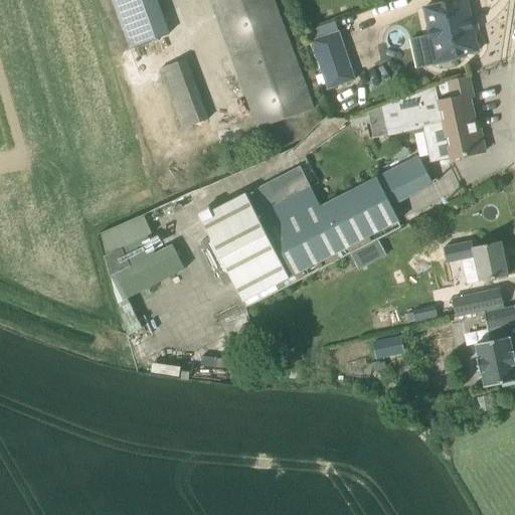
[(111,0),(129,49),(168,37),(154,0),(111,0)]
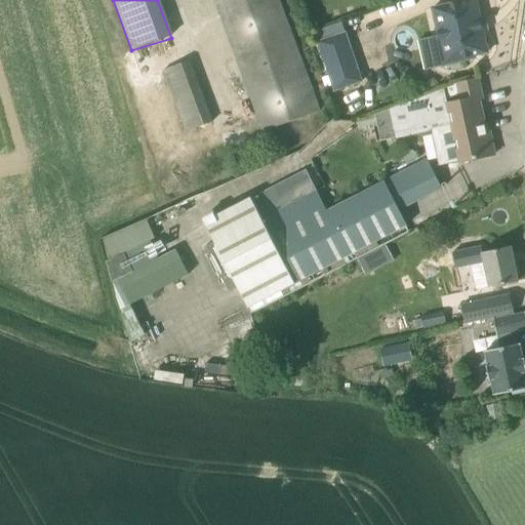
[(214,0),(264,131),(320,111),(278,0),(214,0)]
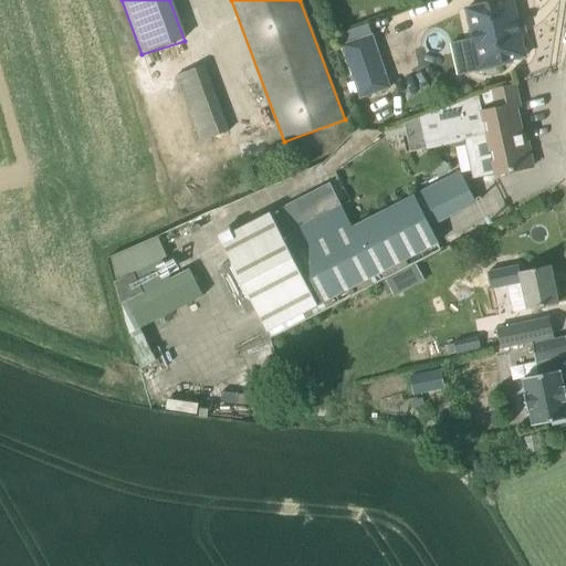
[(493,63),(494,67),(511,63),(510,60),(525,56),(512,0),(502,0),(465,9),(472,39),(480,37),(486,64),(493,63)]
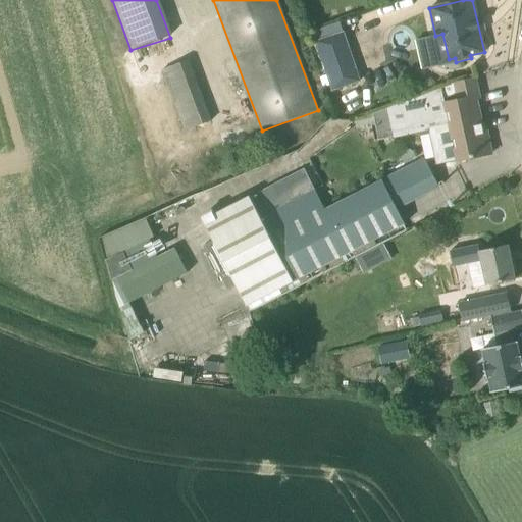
[(314,29),(317,39),(343,30),(338,19),(314,29)]
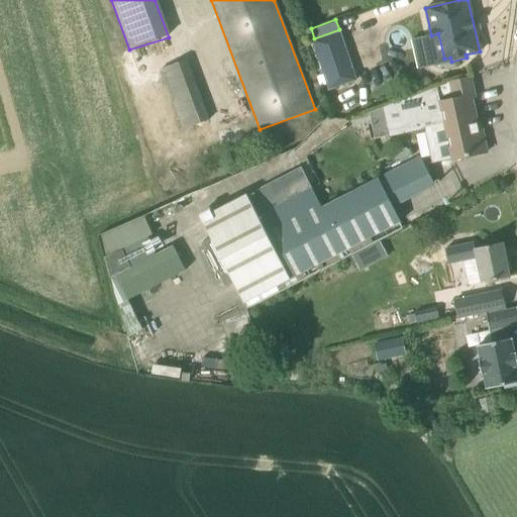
[(314,38),(310,40),(328,91),(357,80),(339,29),(314,38)]
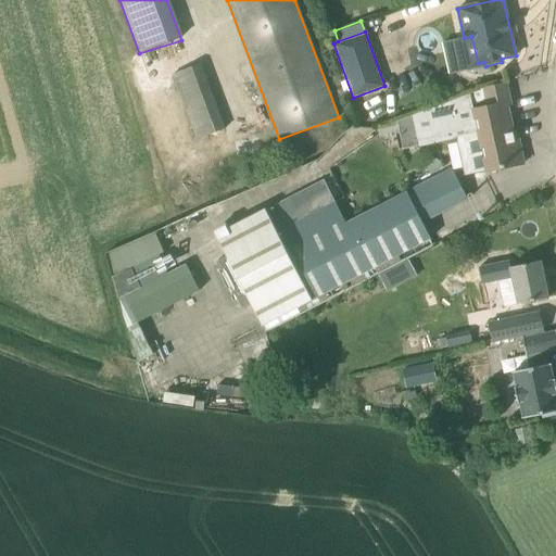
[(198,138),(225,129),(201,64),(174,74),(198,138)]
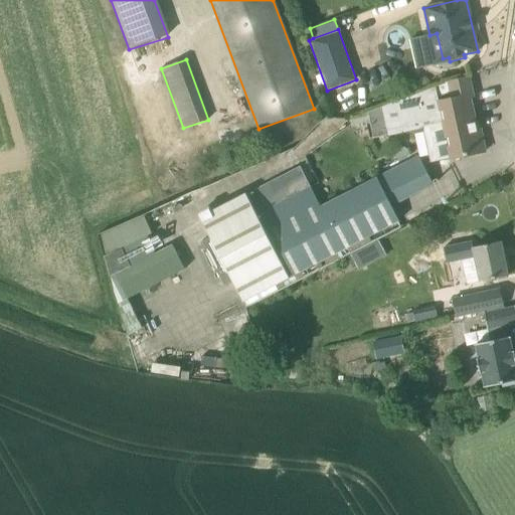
[(372,138),(387,135),(445,123),(452,159),(485,151),(482,134),(478,135),(470,96),(473,96),(469,76),(445,81),(445,83),(381,107),(367,112),(372,138)]
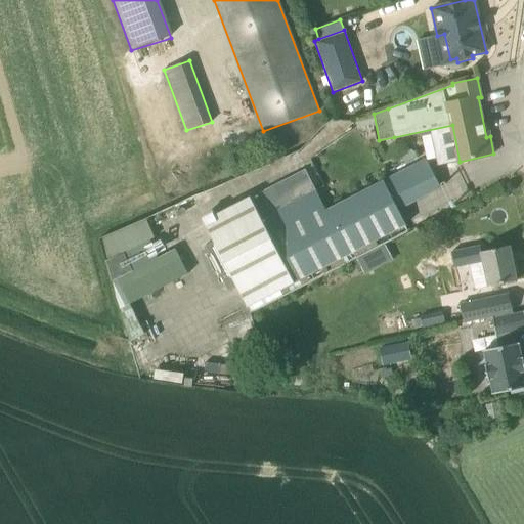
[(326,210),(307,171),(207,223),(250,305),(406,224),(398,209),(441,187),(427,159),(326,210)]
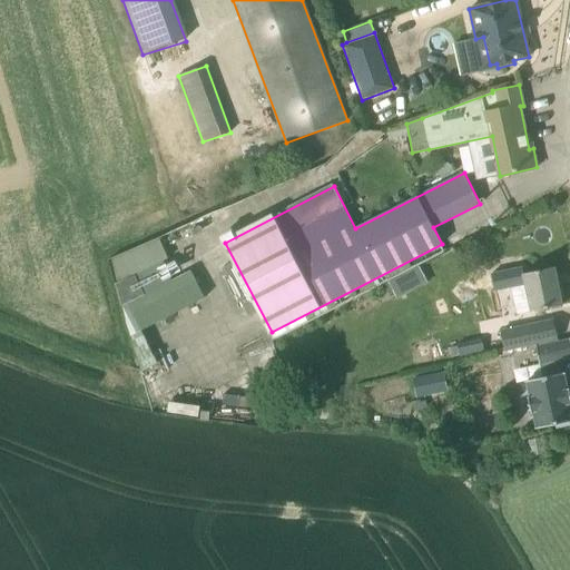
[(426,283),(419,267),(391,282),(399,297),(426,283)]
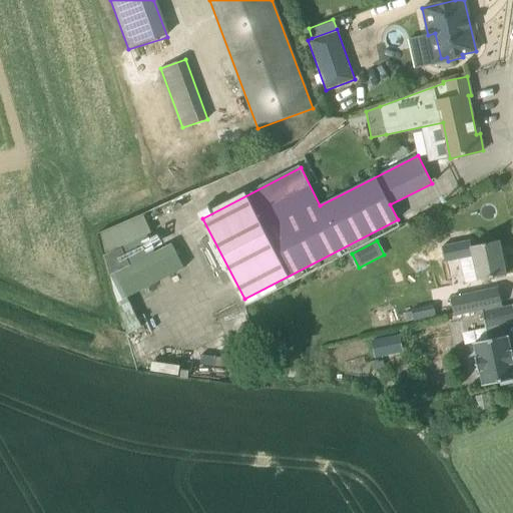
[(473,255),(478,281),(507,274),(499,240),(472,246),(471,240),(453,244),(456,260),(473,255)]
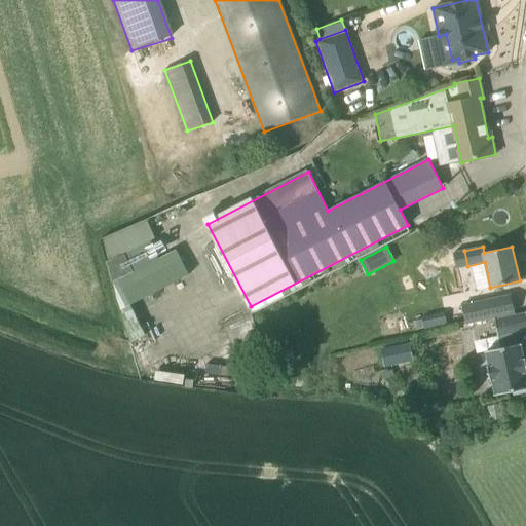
[(107,262),(121,310),(143,300),(125,254),(107,262)]
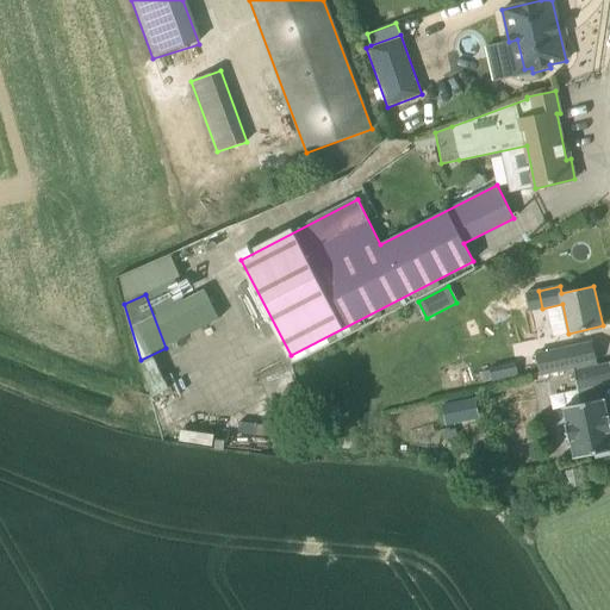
[(536,355),(541,374),(597,362),(593,342),(536,355)]
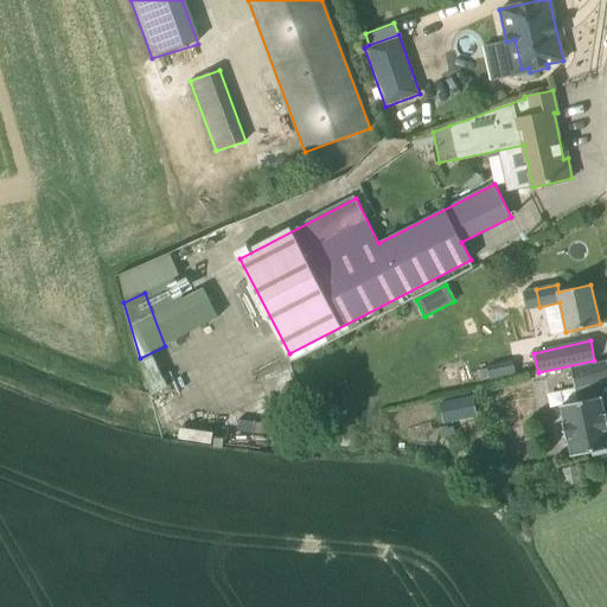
[(606,360),(570,369),(574,388),(577,387),(581,401),(596,397),(594,383),(606,379),(606,360)]
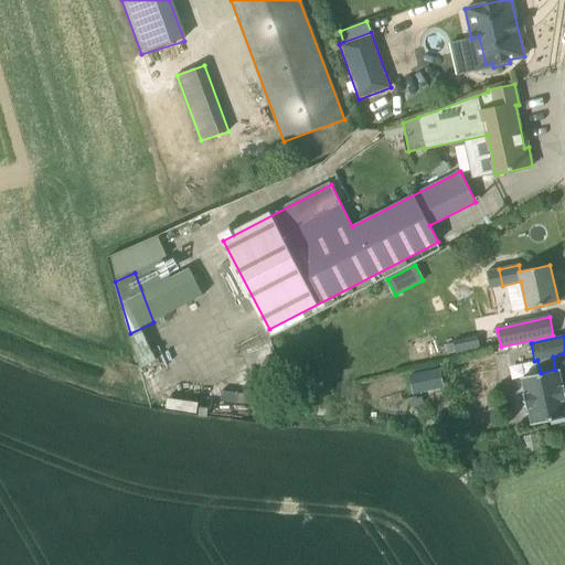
[(560,369),(537,374),(520,377),(530,425),(551,420),(552,424),(564,420),(564,385),(563,386),(560,369)]
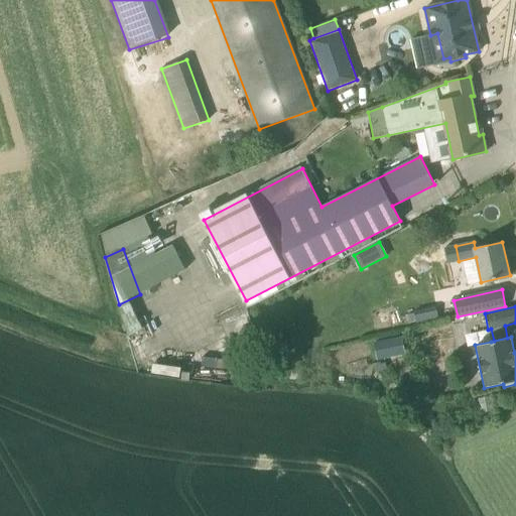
[(378,359),(393,356),(390,338),(374,341),(378,359)]
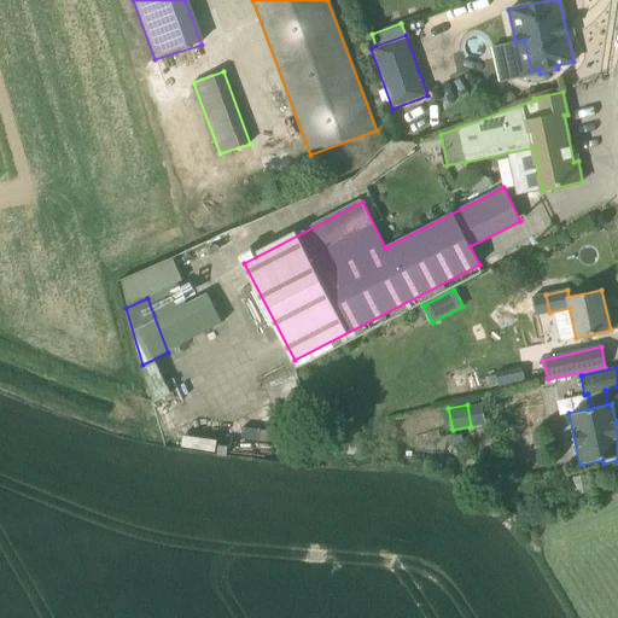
[(321,415),(326,426),(339,421),(336,410),(321,415)]
